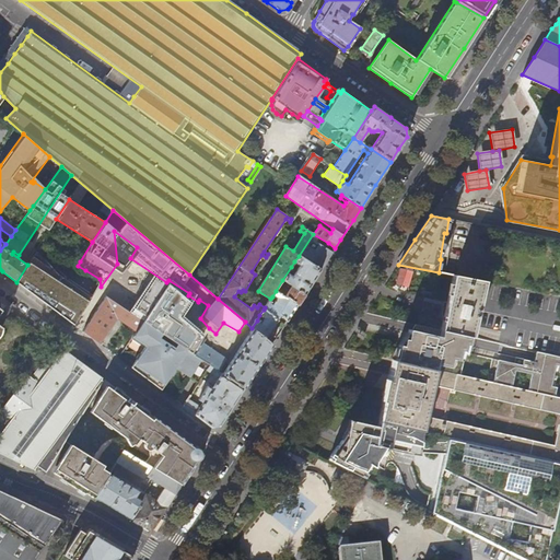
[(490,282),(559,296),(559,241),(501,230),(490,282)]
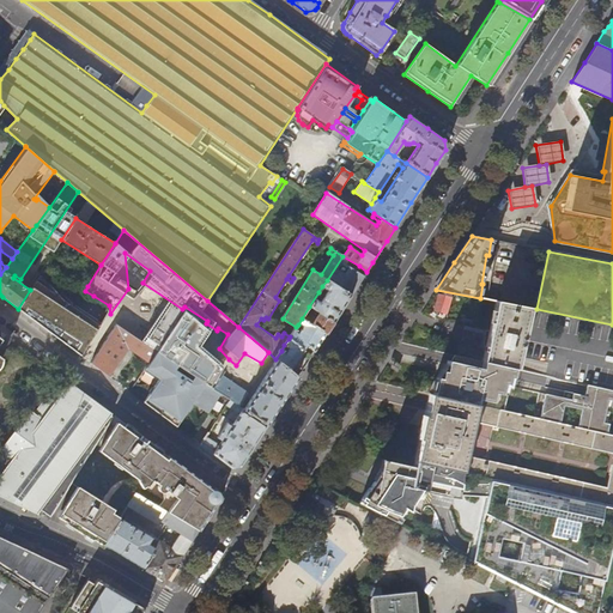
[(356,271),(359,266),(343,256),(327,280),(351,296),(357,285),(364,275),(356,271)]
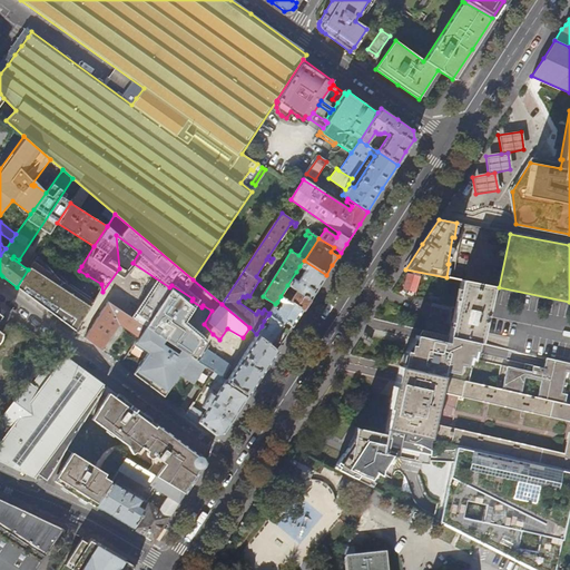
[(28,269),(17,287),(31,298),(60,320),(76,331),(96,302),(68,285),(37,255),(28,269)]
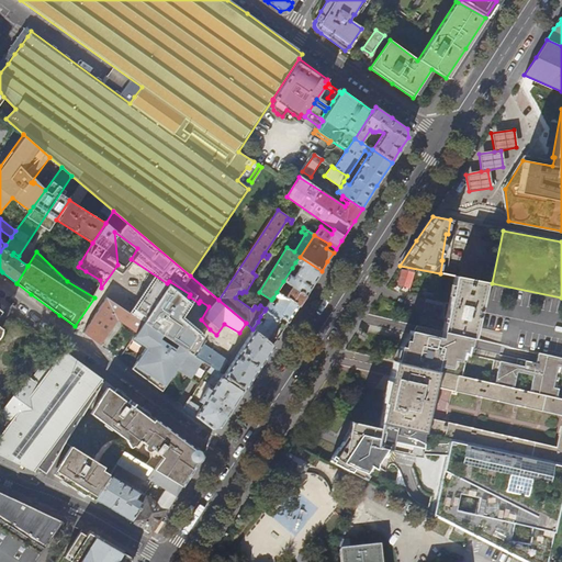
[(322,271),(300,257),(295,262),(301,266),(296,271),(292,268),(283,281),(305,295),(313,284),(322,271)]
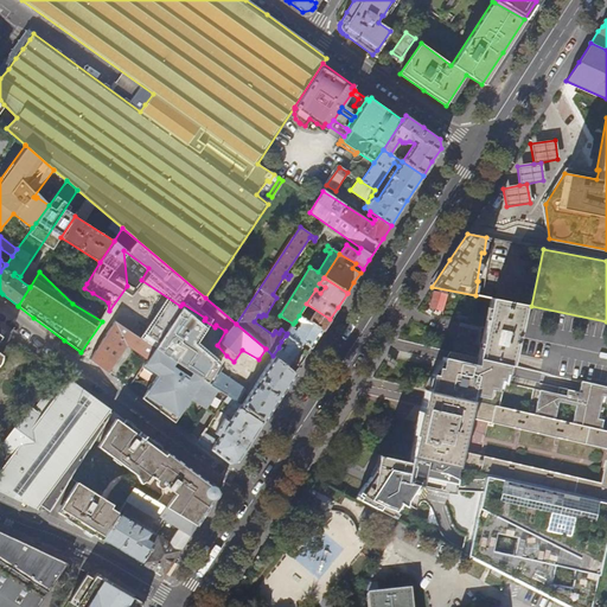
[(87,283),(85,282),(80,292),(89,299),(93,293),(84,288),(87,283)]
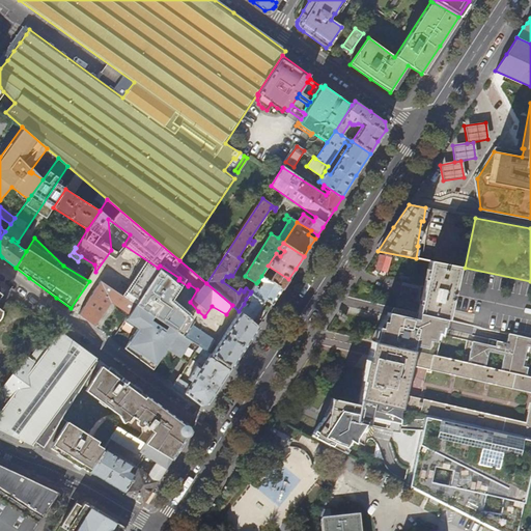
[(101,281),(136,304),(199,346),(207,352),(214,341),(193,327),(194,326),(192,323),(184,316),(185,314),(146,289),(151,281),(138,273),(136,275),(114,260),(101,281)]
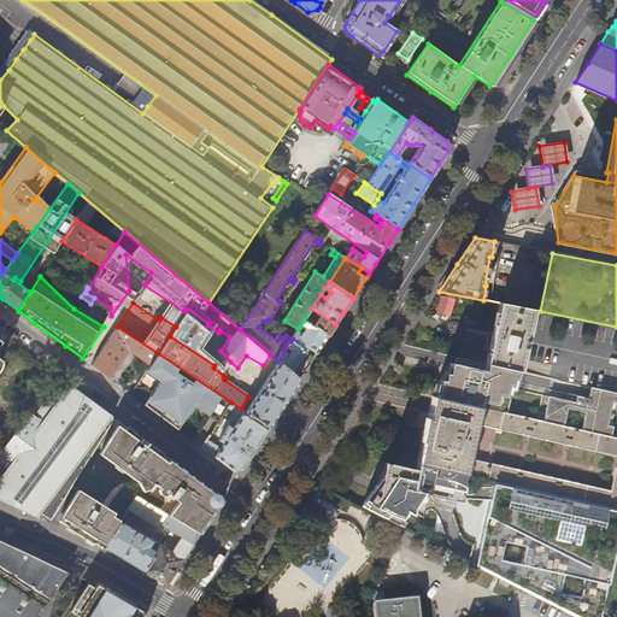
[(492,339),(487,364),(517,370),(521,371),(534,310),(500,304),(492,339)]
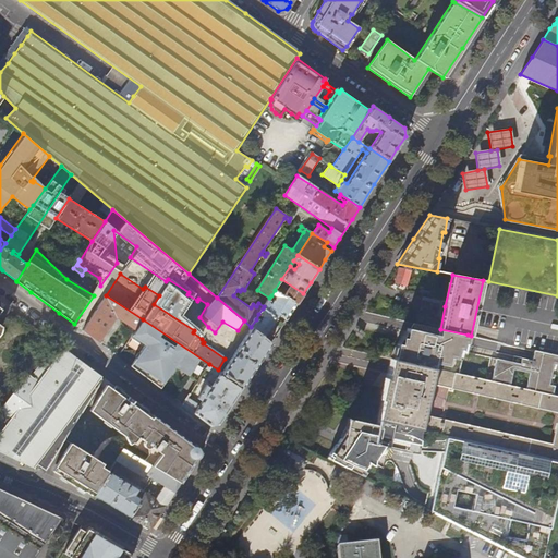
[(303,293),(281,279),(275,290),(296,304),(300,300),(303,293)]
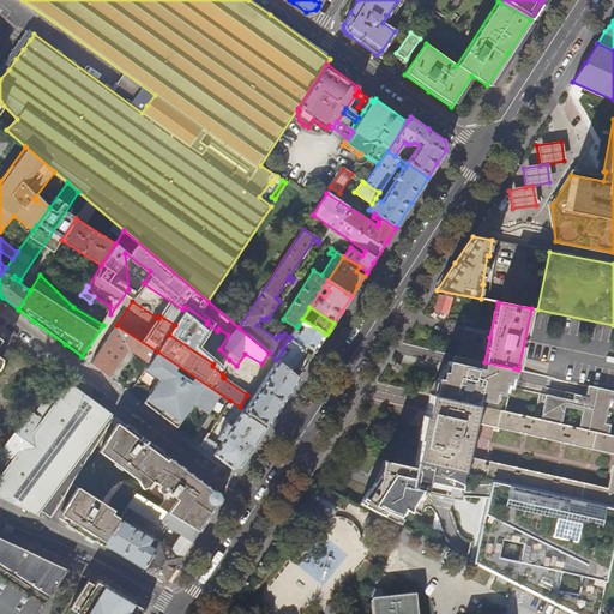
[(326,335),(302,319),(299,325),(304,327),(299,337),(296,336),(298,332),(295,331),(290,337),(289,339),(304,351),(307,347),(315,353),(320,344),(326,335)]
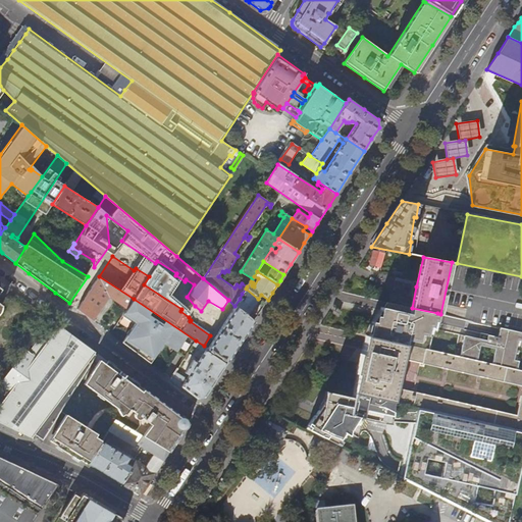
[(127,309),(134,299),(99,276),(77,309),(95,322),(96,320),(94,319),(109,297),(127,309)]
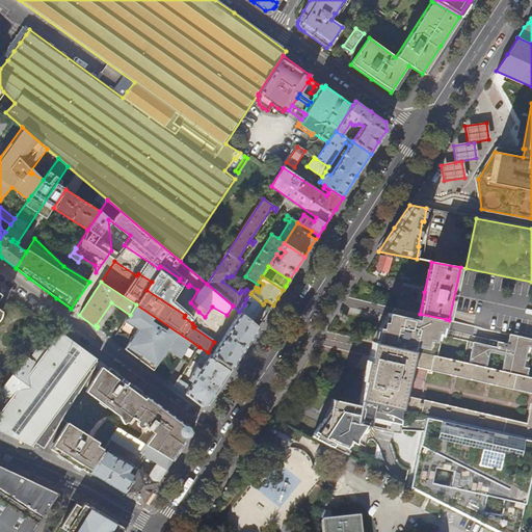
[(263,304),(250,294),(246,299),(251,302),(247,310),(245,308),(246,306),(244,304),(239,312),(240,313),(251,322),(263,304)]
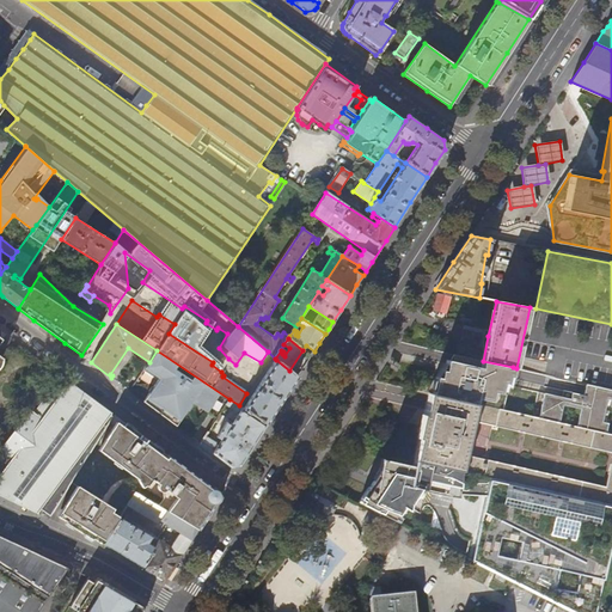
[(230,399),(157,350),(150,362),(144,371),(153,378),(151,383),(153,386),(142,402),(166,418),(175,426),(187,410),(189,411),(195,404),(216,420),(226,405),(230,399)]
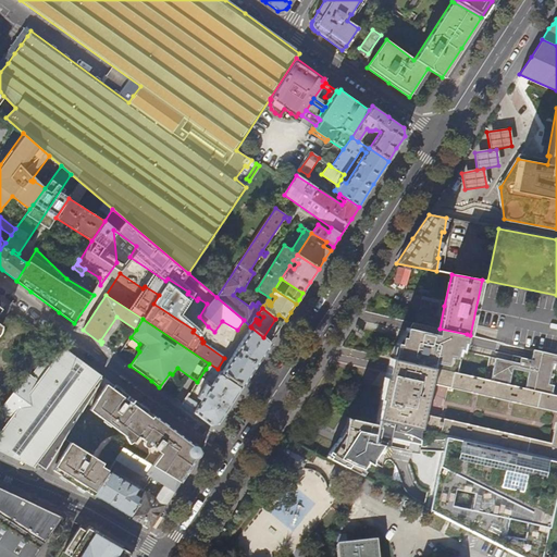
[(271,343),(263,337),(251,327),(222,373),(243,386),(257,364),(271,343)]
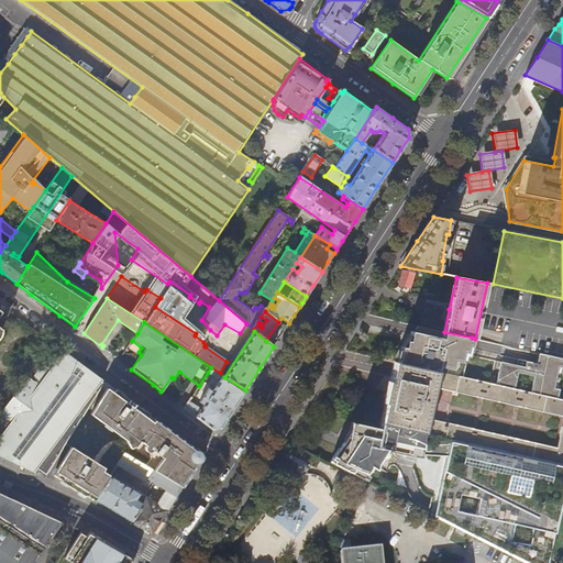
[(463,376),(467,355),(461,353),(462,352),(465,353),(467,346),(470,346),(472,338),(444,332),(443,331),(441,339),(410,331),(408,341),(405,341),(404,348),(399,346),(399,351),(396,362),(463,376)]
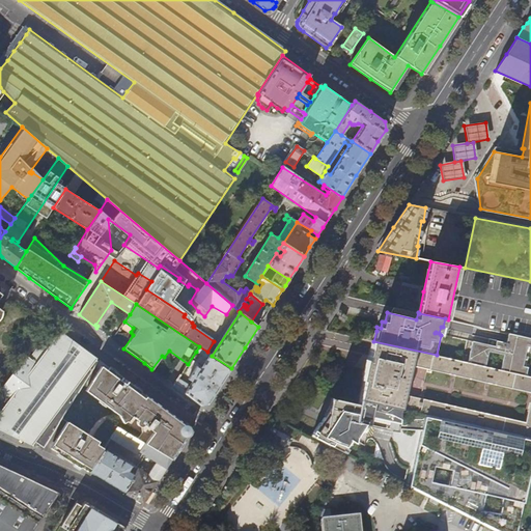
[(45,448),(100,359),(72,339),(60,331),(50,345),(37,362),(30,358),(26,355),(0,390),(0,393),(2,395),(9,400),(0,412),(0,429),(25,442),(33,445),(35,442),(45,448)]
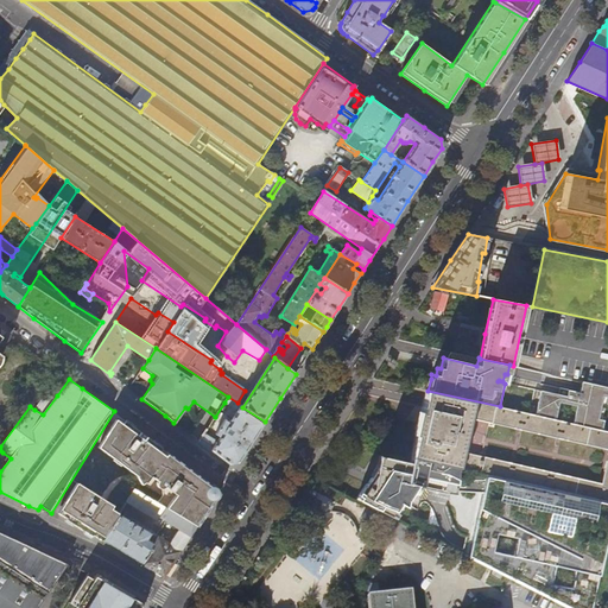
[(607,386),(582,381),(581,392),(570,390),(563,422),(607,431),(607,386)]
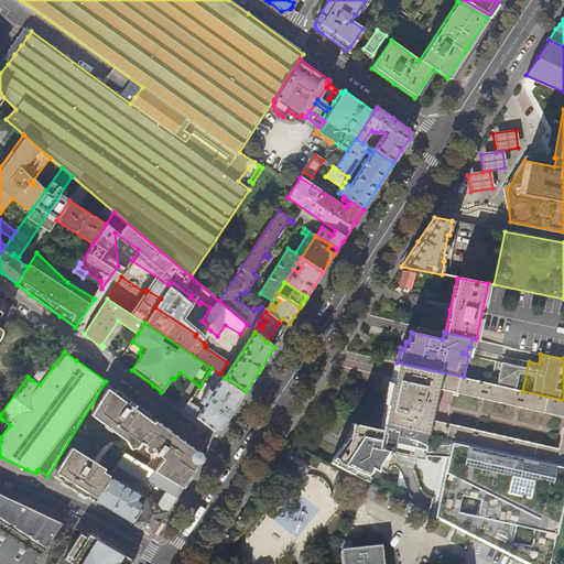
[(522,391),(529,361),(519,360),(518,366),(501,362),(496,384),(522,391)]
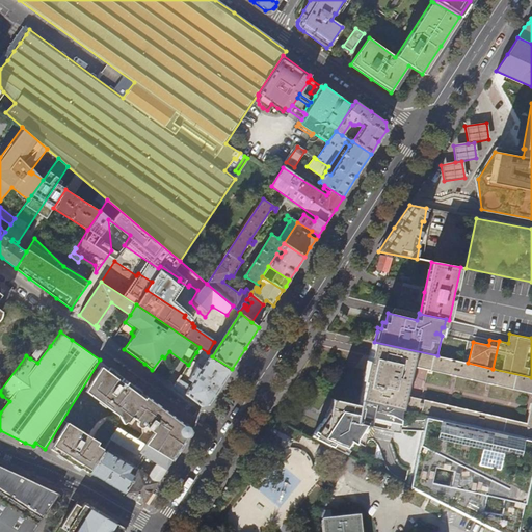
[(37,363),(50,346),(43,341),(30,358),(37,363)]
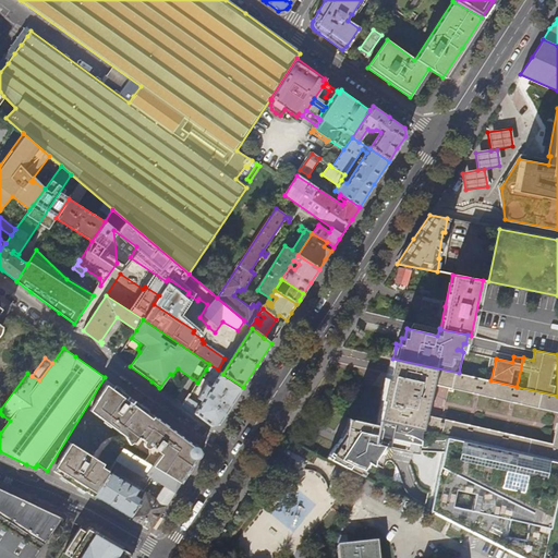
[(391,359),(385,387),(377,420),(434,433),(435,433),(557,461),(557,396),(517,387),(490,380),(459,373),(392,359),(391,359)]
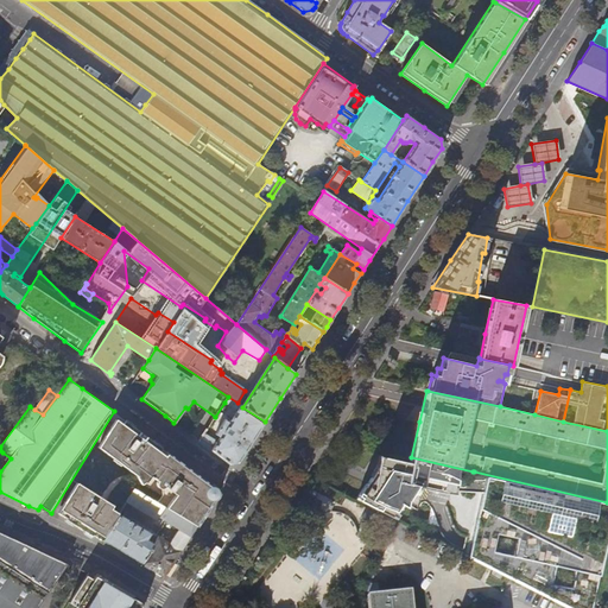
[(238,403),(228,397),(225,403),(238,411),(232,420),(228,417),(215,434),(220,437),(216,443),(203,434),(198,441),(229,463),(238,462),(252,442),(265,422),(242,407),(238,403)]
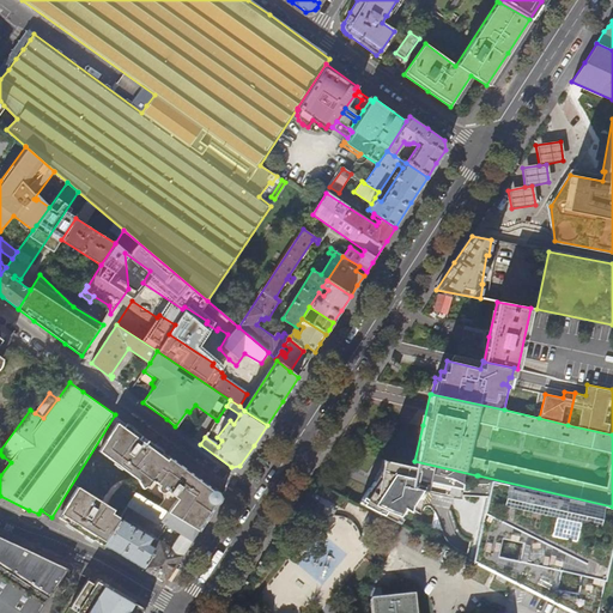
[(138,431),(126,423),(122,426),(131,432),(132,432),(133,431),(134,431),(138,431)]
